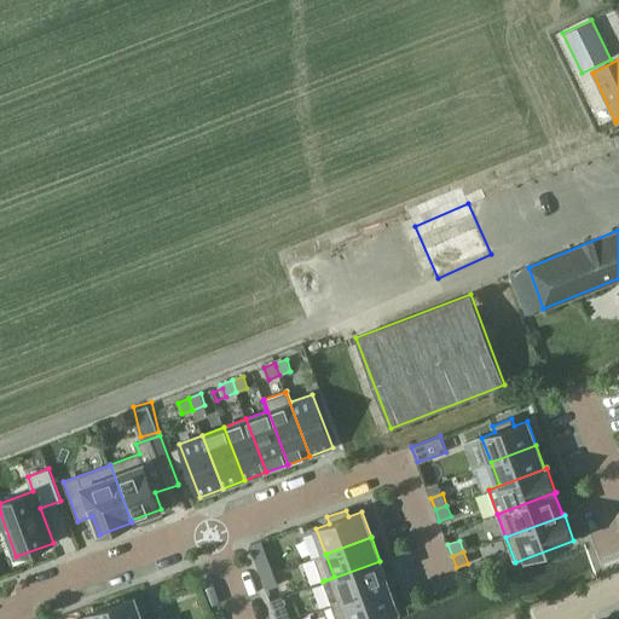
[(380,561),(323,582),(333,606),(388,584),(380,561)]
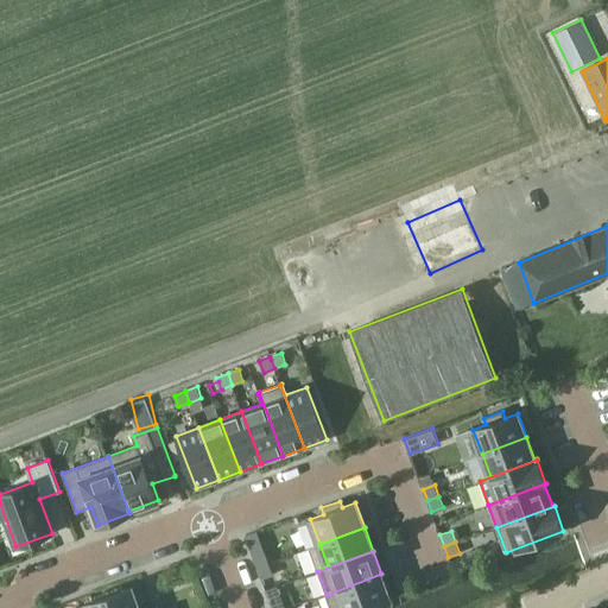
[(265,552),(253,556),(258,567),(268,563),(265,552)]
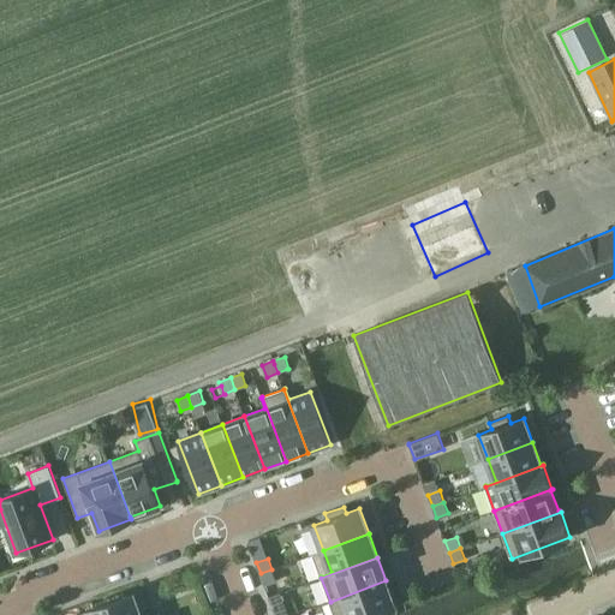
[(272,569),(261,573),(264,585),(276,581),(272,569)]
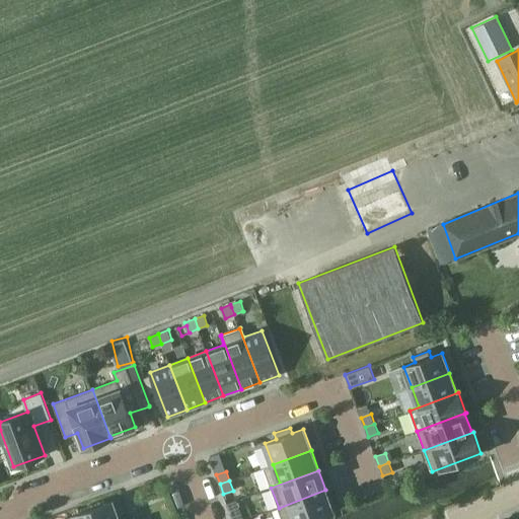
[(325,490),(279,508),(282,518),(311,518),(334,511),(325,490)]
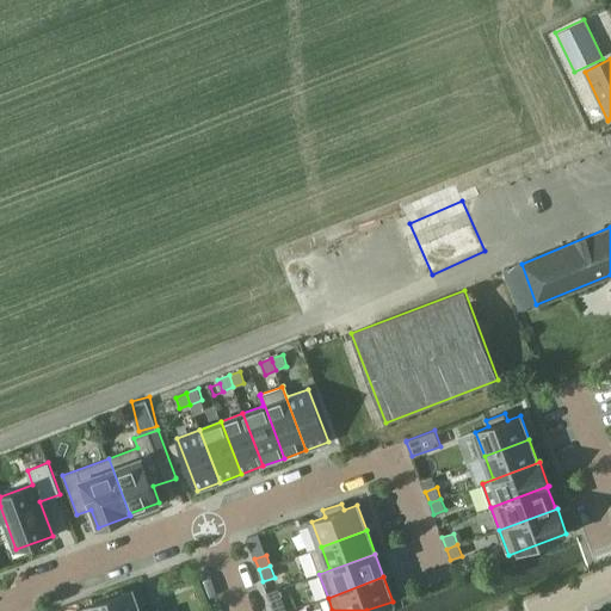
[(76,610),(140,610),(133,590),(76,610)]
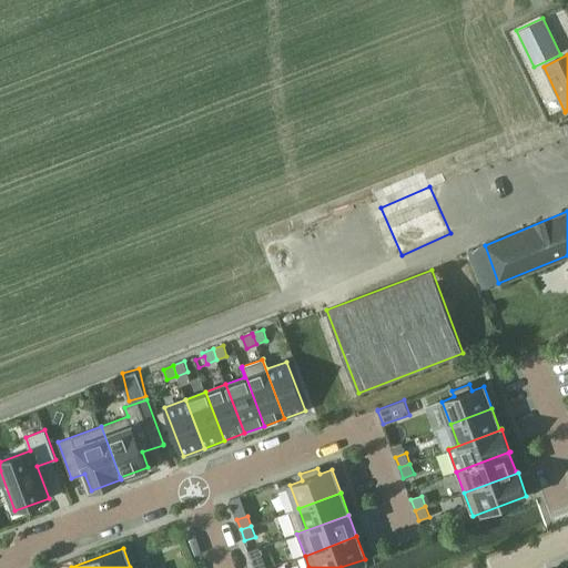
[(267,567),(264,557),(252,561),(254,567),(267,567)]
